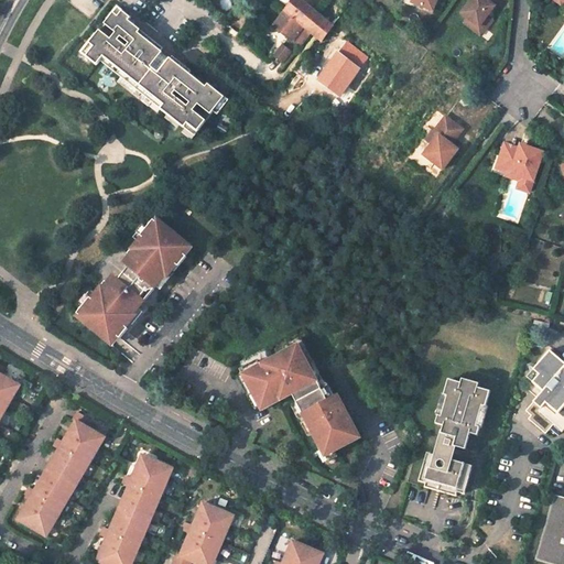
[(300,0),(292,0),(272,25),(291,40),(302,25),(308,30),(315,34),(322,40),(333,25),(300,0)]
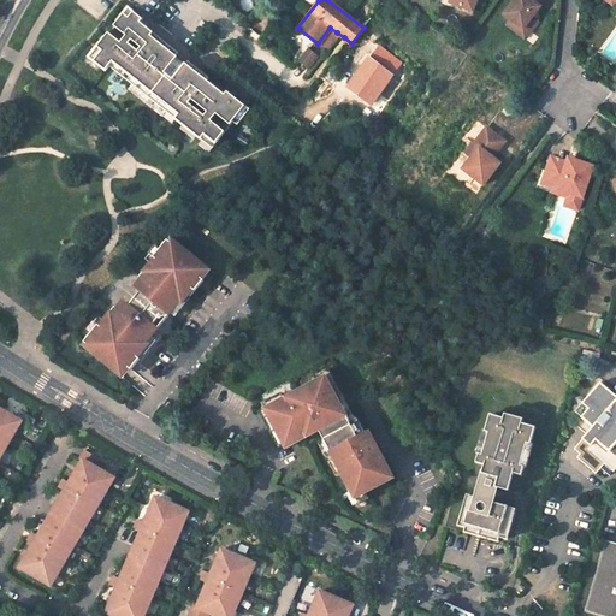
[(534,0),(514,0),(510,6),(529,21),(533,17),(542,5),(534,0)]
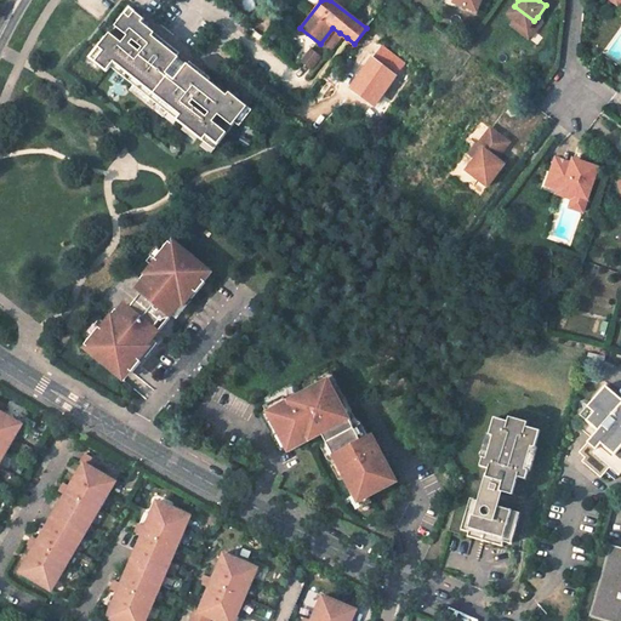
[(534,21),(514,6),(508,13),(516,18),(528,28),(534,21)]
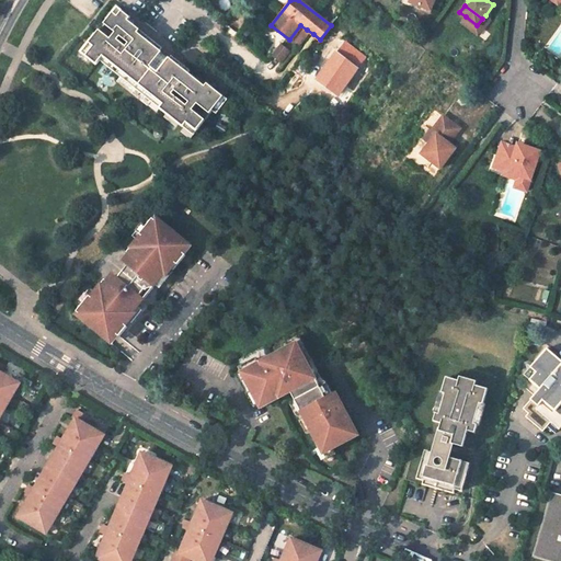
[(161,56),(162,54),(137,35),(139,33),(127,23),(129,21),(116,11),(82,57),(98,68),(104,60),(148,93),(149,92),(153,94),(152,96),(156,100),(198,132),(225,98),(208,84),(206,88),(190,75),(182,69),(180,71),(174,67),(176,65),(171,60),(169,60),(168,61),(161,56)]
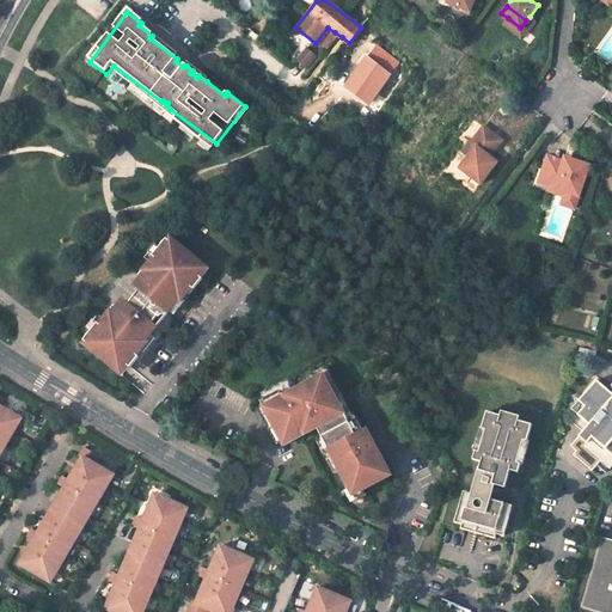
[(528,23),(526,20),(520,28),(508,18),(505,23),(521,36),(531,24),(528,23)]
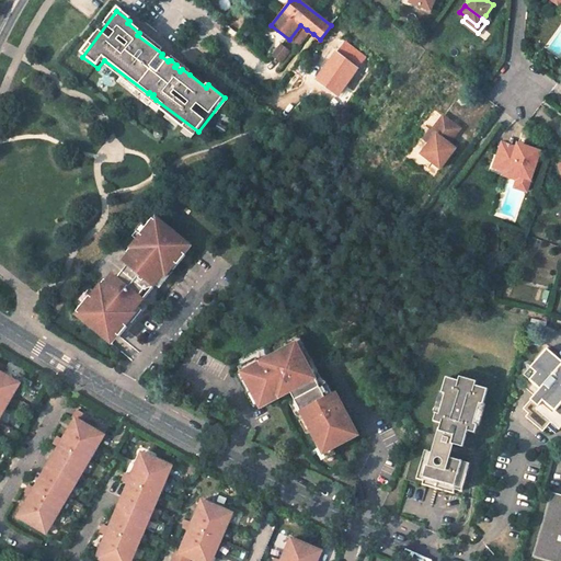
[(300,25),(289,39),(296,45),(307,30),(300,25)]
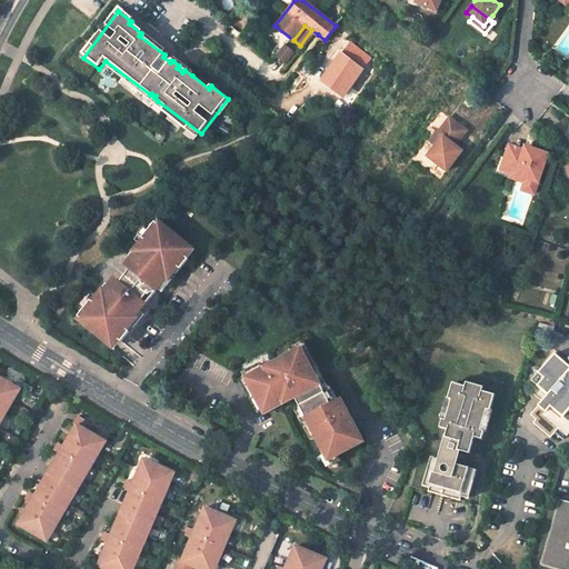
[(275,56),(285,62),(292,51),(283,43),(275,56)]
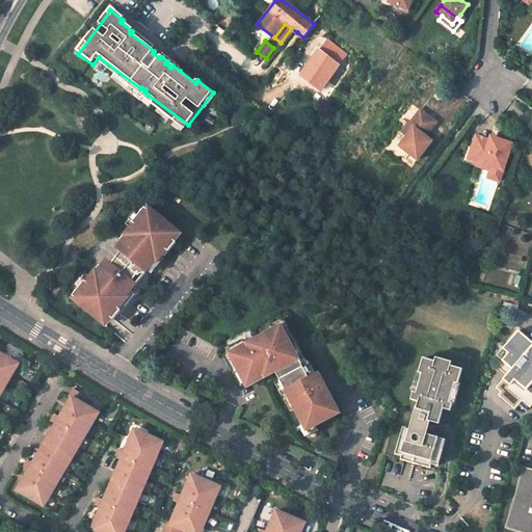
[(347,55),(328,41),(320,52),(338,67),(347,55)]
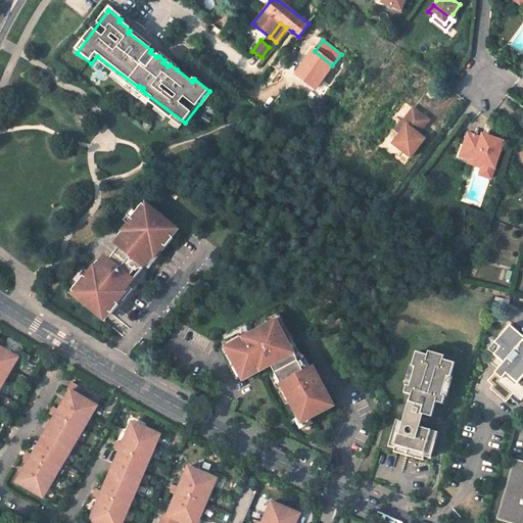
[(316,87),(332,65),(315,51),(298,74),(316,87)]
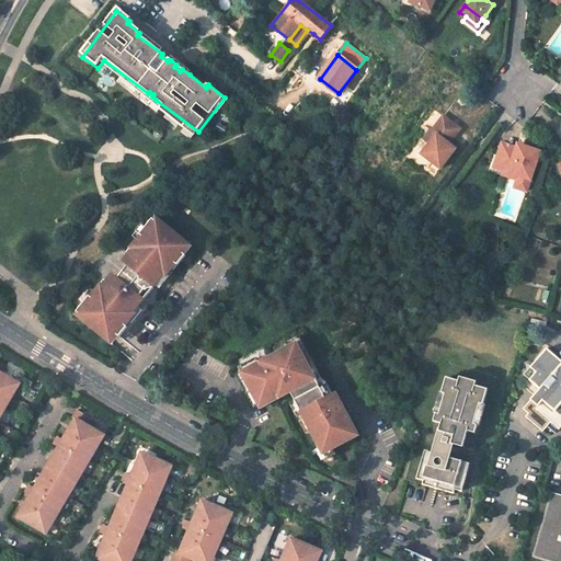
[(192,72),(172,58),(171,60),(176,65),(174,67),(180,71),(182,69),(190,75),(192,72)]
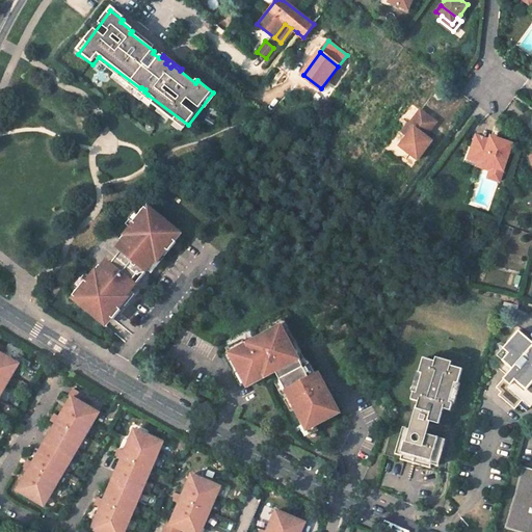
[(140,88),(118,72),(112,81),(141,103),(148,95),(144,91),(145,89),(141,87),(140,88)]
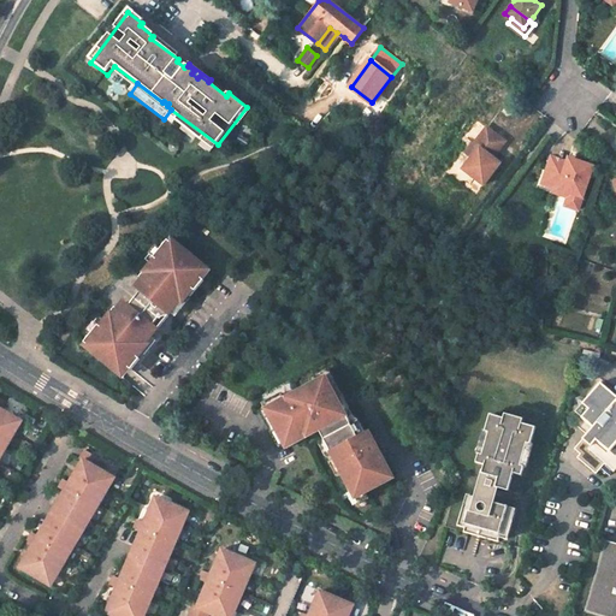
[(473,144),(478,148),(471,157),(461,169),(481,184),(498,163),(491,158),(504,141),(485,128),(473,144)]
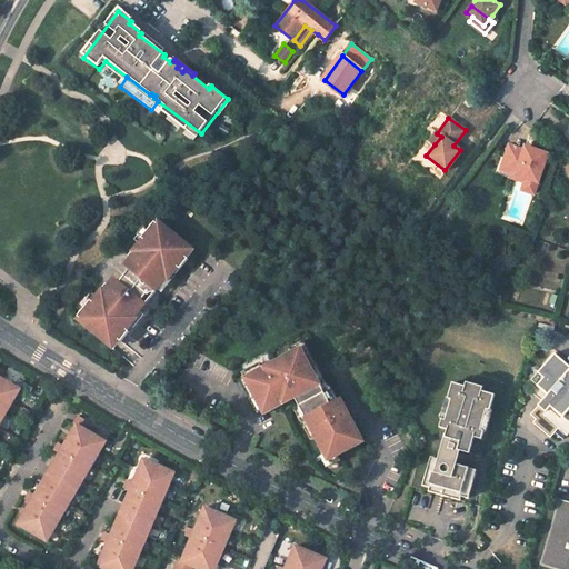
[(430,141),(435,145),(441,137),(437,133),(430,141)]
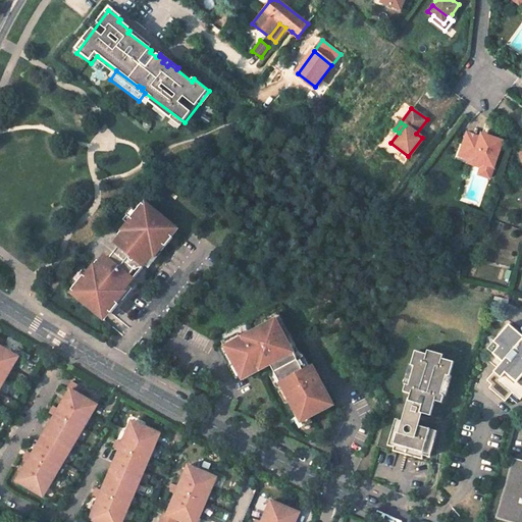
[(486,137),(468,129),(462,148),(474,153),(473,157),(493,164),(503,139),(488,133),(486,137)]
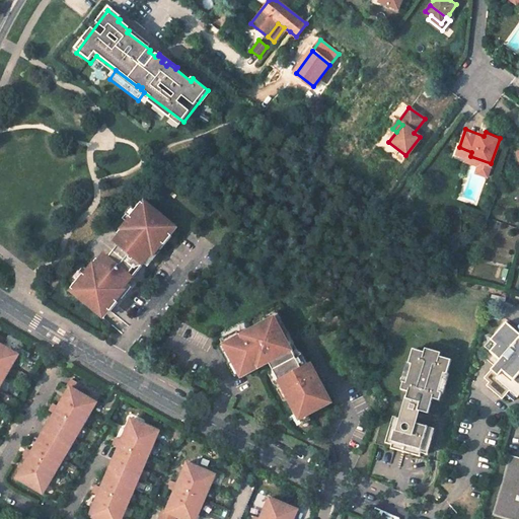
[(471,152),(459,147),(457,151),(466,154),(465,158),(478,163),(476,170),(487,174),(491,163),(470,156),(471,152)]
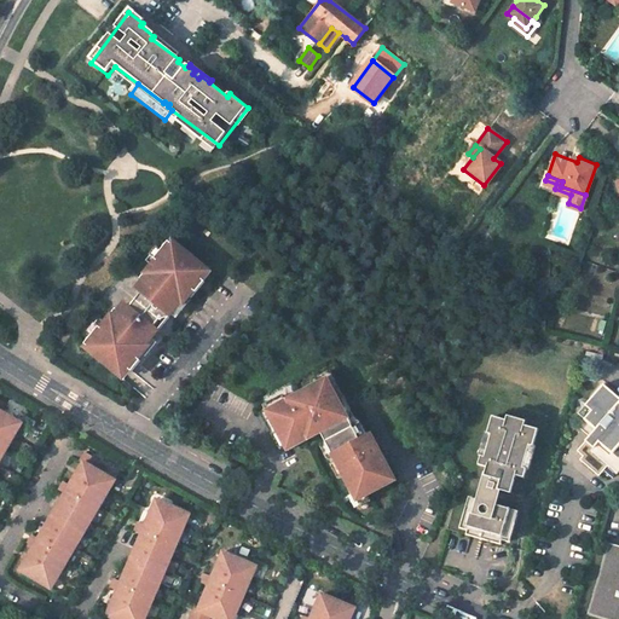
[(93,351),(91,353),(119,376),(126,368),(133,372),(142,362),(136,357),(158,329),(152,325),(158,318),(154,316),(160,308),(162,311),(180,288),(179,287),(183,282),(189,287),(202,279),(200,277),(207,268),(180,246),(178,248),(169,242),(156,259),(162,265),(158,270),(156,267),(138,291),(142,294),(131,307),(127,304),(109,327),(110,328),(106,333),(99,327),(85,343),(93,351)]
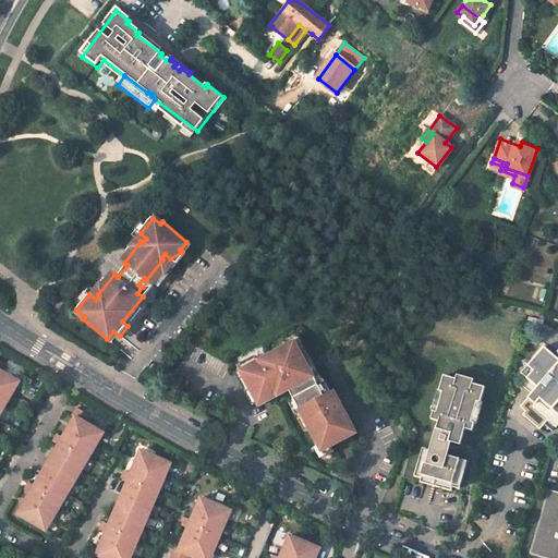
[(296,347),(293,338),(289,331),(234,360),(240,371),(246,383),(251,391),(257,403),(259,408),(290,391),(293,399),(296,398),(300,404),(296,407),(317,444),(322,441),(326,450),(331,448),(334,453),(356,435),(340,403),(332,407),(328,399),(331,398),(330,395),(324,383),(318,386),(311,372),(305,362),(296,347)]
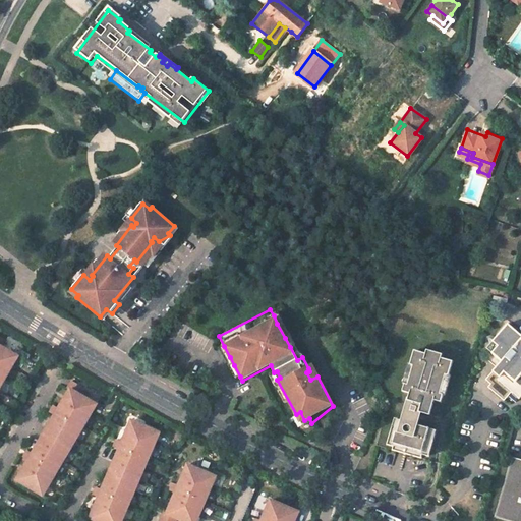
[(278,313),(274,315),(277,324),(282,321),(278,313)]
